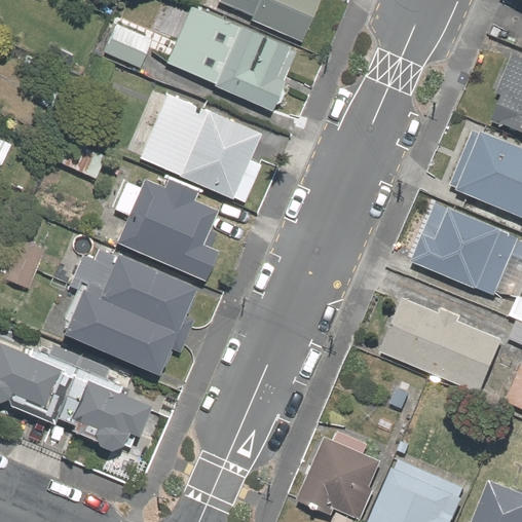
[(224,0),(223,2),(303,37),(319,0),(224,0)]
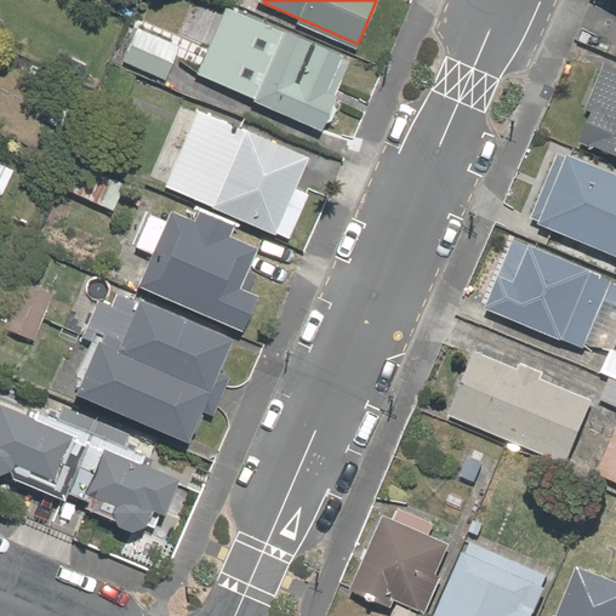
[(351,58),(229,3),(197,74),(318,130),(351,58)]
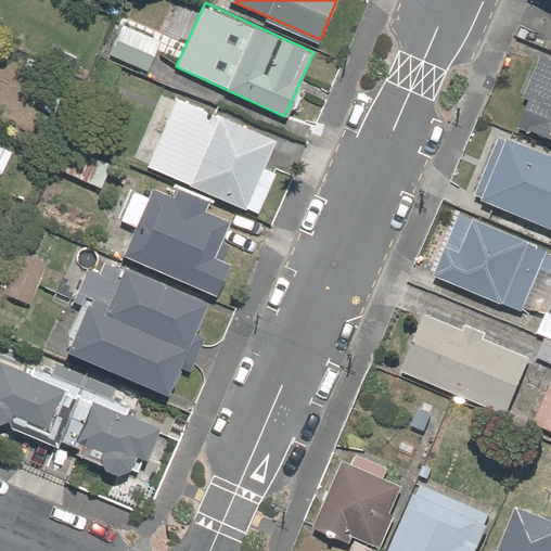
[(550,53),(542,50),(510,124),(550,142),(550,53)]
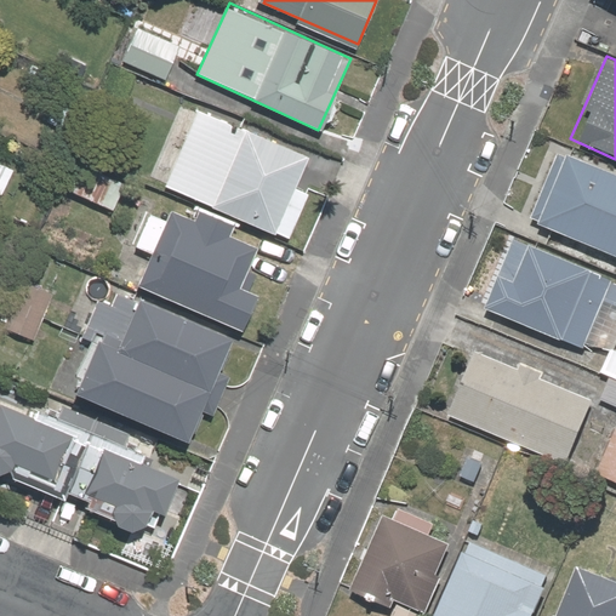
[(198,102),(160,182),(286,240),(323,160),(198,102)]
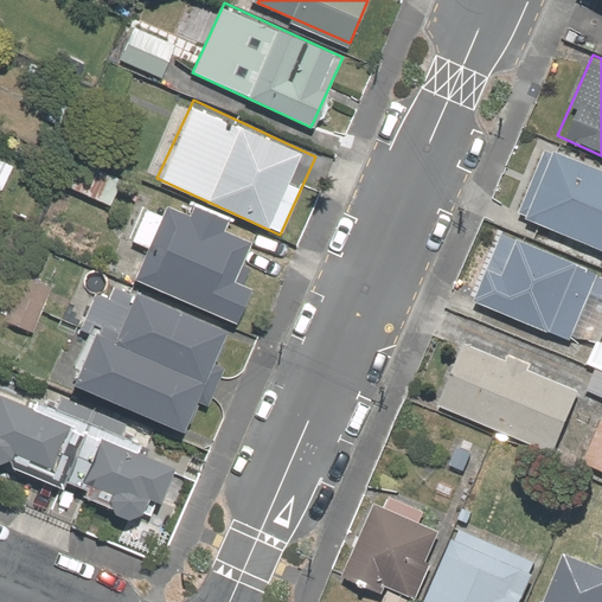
[(601,170),(543,145),(512,215),(601,253),(601,170)]
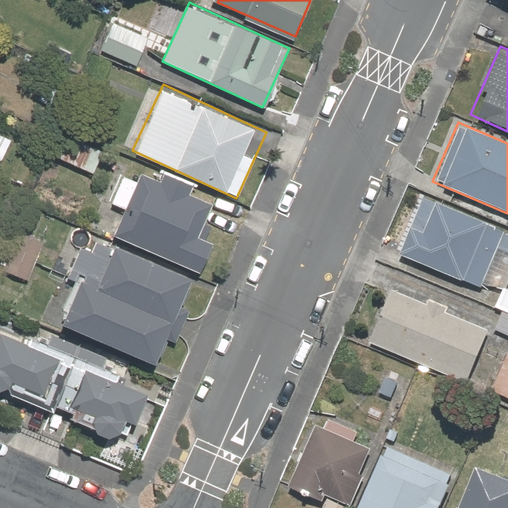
[(102,149),(73,136),(61,160),(90,174),(102,149)]
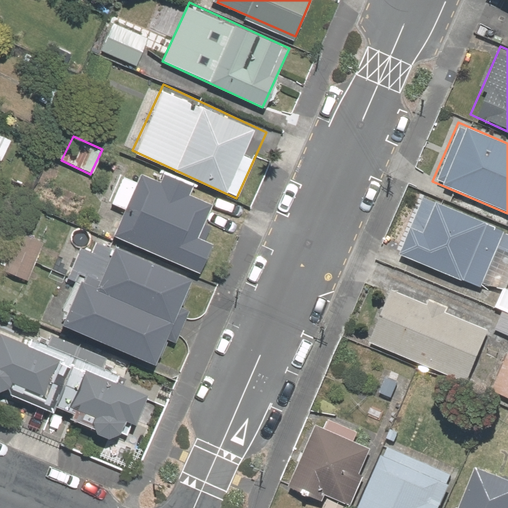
[(121,206),(110,233),(203,272),(215,243),(203,238),(217,204),(190,192),(194,184),(161,170),(156,182),(125,169),(111,202),(121,206)]
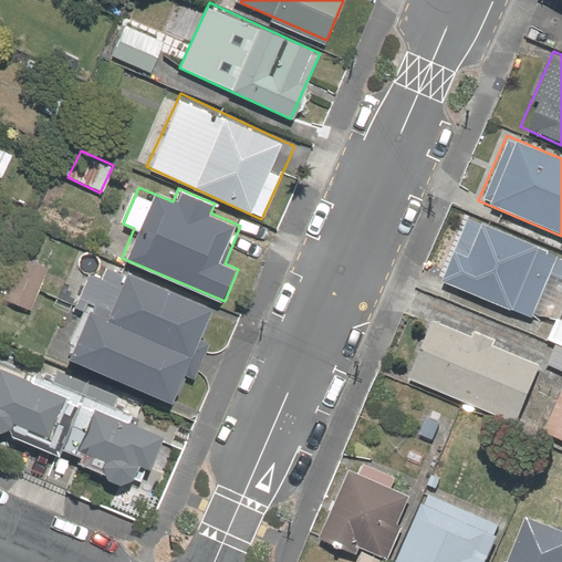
[(561,255),(467,212),(438,278),(534,321),(561,261),(561,255)]
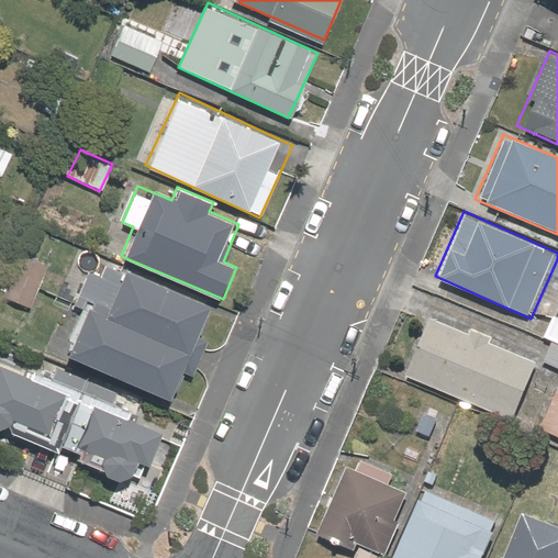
[(49,265),(18,249),(0,286),(0,296),(29,310),(49,265)]
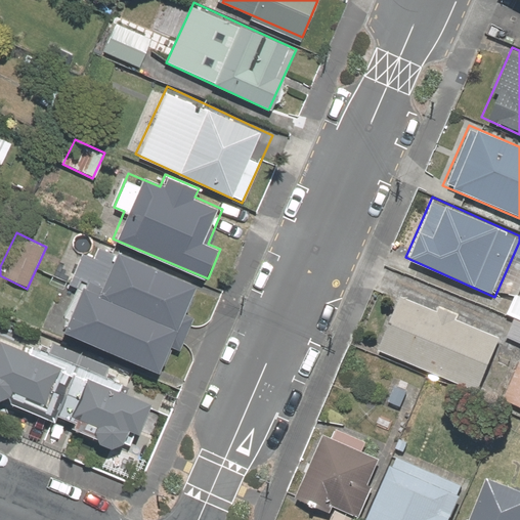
[(92,244),(54,335),(158,377),(195,286),(92,244)]
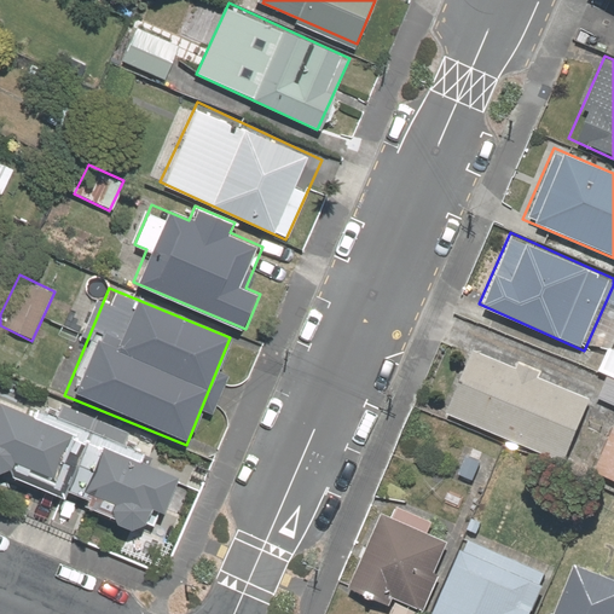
[(613,343),(610,342),(600,368),(609,371),(597,395),(613,403),(613,343)]
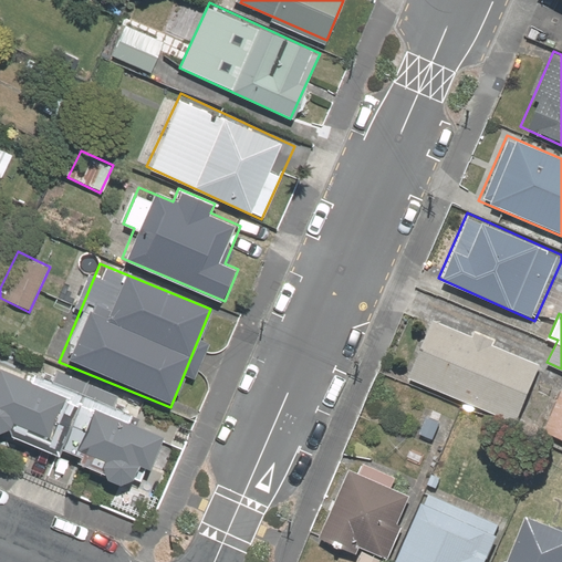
[(542,363),(439,315),(412,376),(514,423),(542,363)]
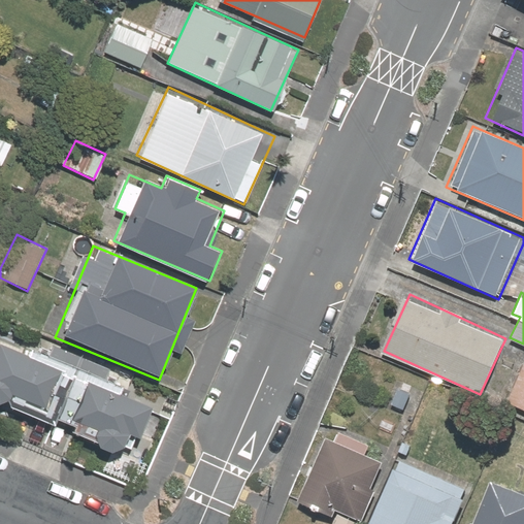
[(156,406),(0,337),(0,410),(129,466),(156,406)]
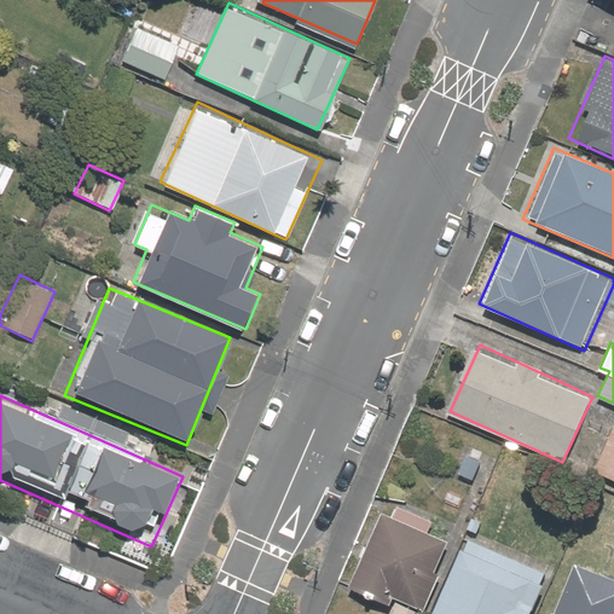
[(613,421),(592,468),(613,478),(613,421)]
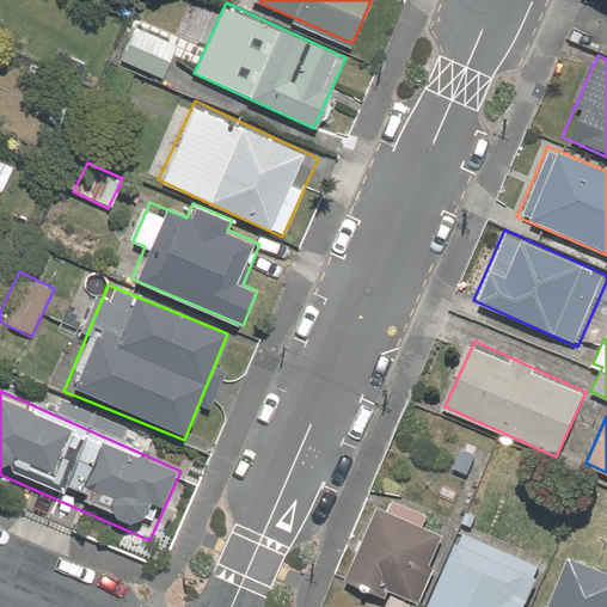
[(417,606),(452,531),(378,496),(339,582),(385,602),(382,606),(417,606)]
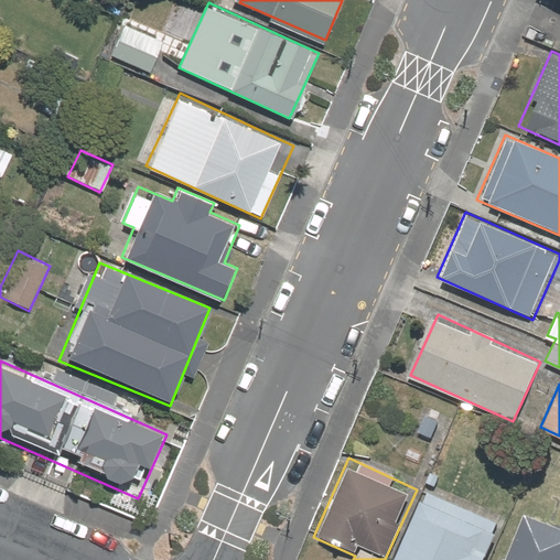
[(484,559),(504,518),(429,483),(392,559),(484,559)]
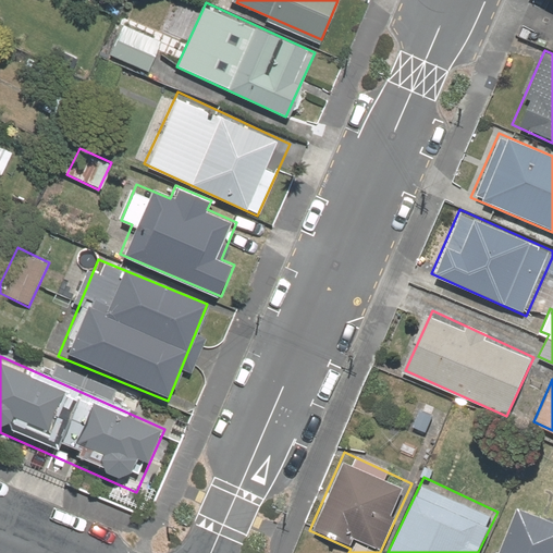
[(552,524),(514,507),(493,552),(552,552),(552,524)]
